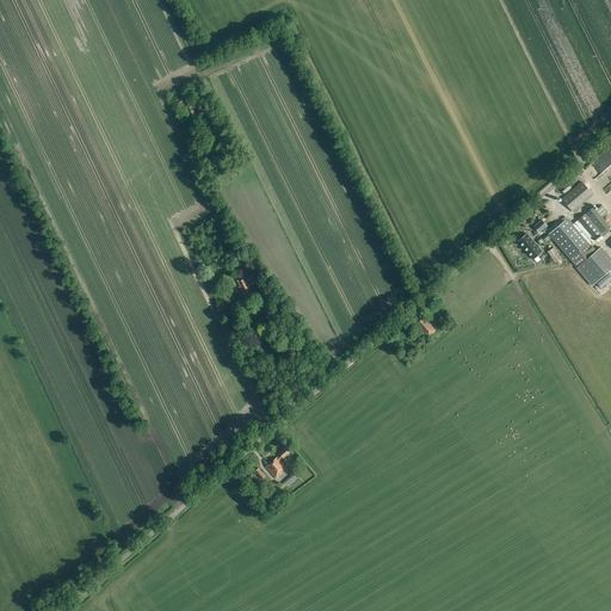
[(191,123),(199,119),(191,104),(184,107),(191,123)]
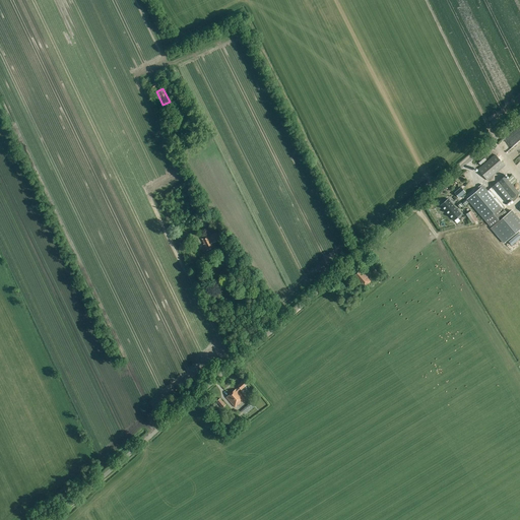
[(505,166),(496,154),(477,170),(488,181),(505,166)]
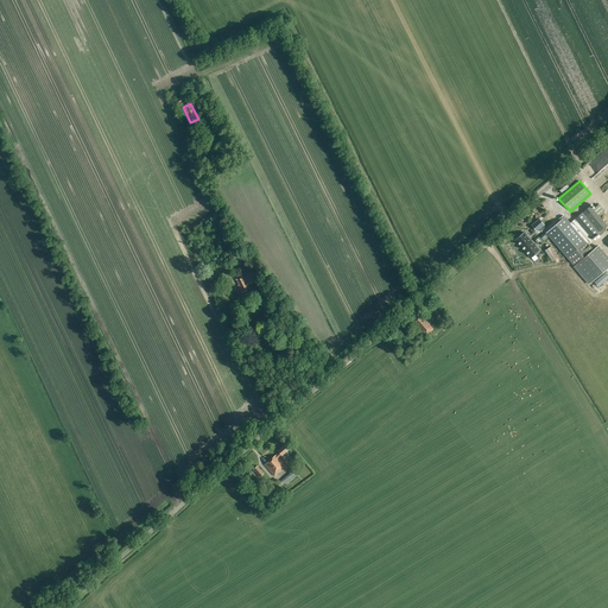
[(599,204),(593,209),(590,206),(570,223),(563,215),(559,219),(561,221),(545,234),(577,271),(589,285),(607,268),(607,257),(599,246),(593,251),(588,245),(593,240),(591,239),(597,234),(599,233),(600,234),(605,229),(603,228),(607,225),(600,216),(605,211),(599,204)]
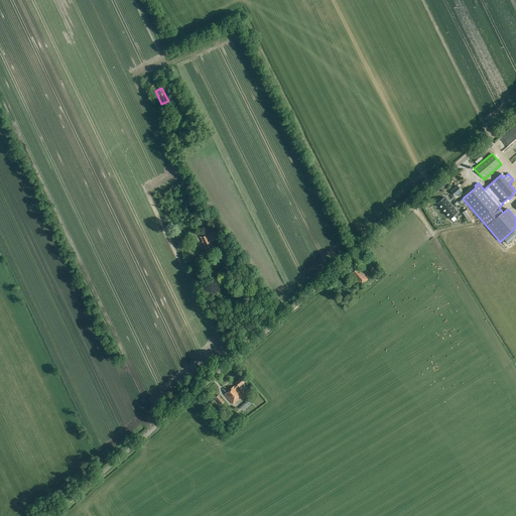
[(461,196),(465,191),(470,188),(464,181),(462,184),(461,183),(450,190),(455,197),(459,194),(461,196)]
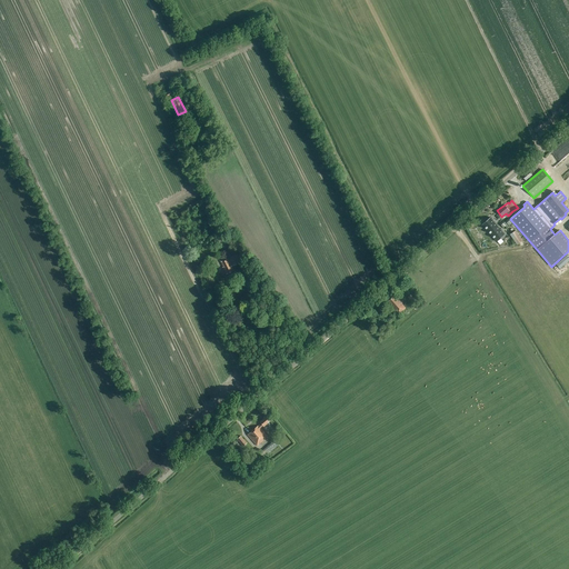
[(505,233),(490,217),(481,225),(497,241),(505,233)]
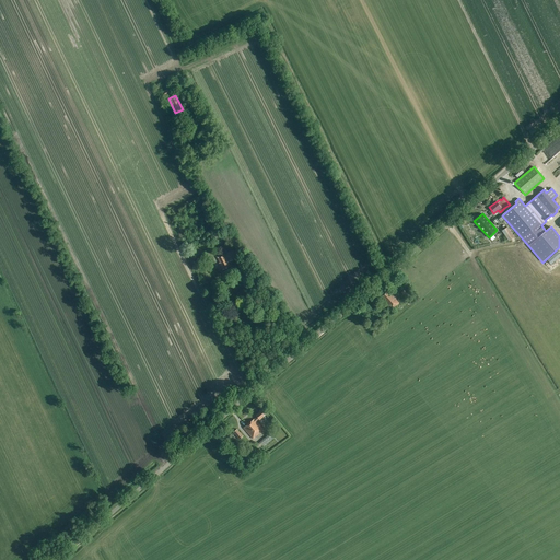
[(513,237),(506,228),(501,231),(508,241),(513,237)]
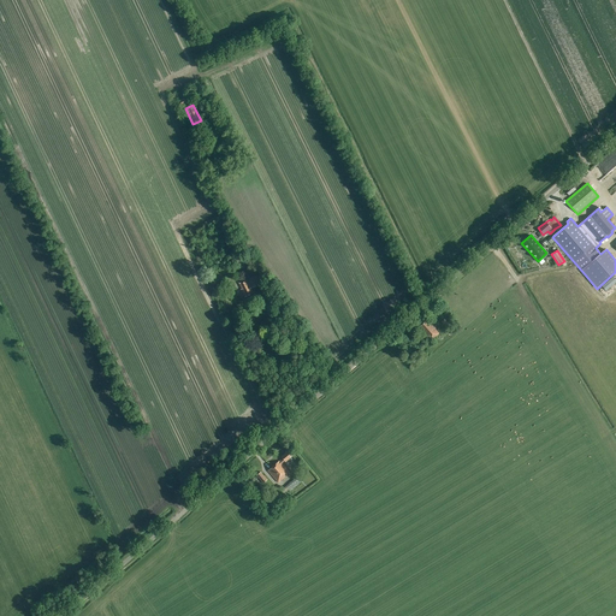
[(249,261),(246,255),(236,260),(240,266),(249,261)]
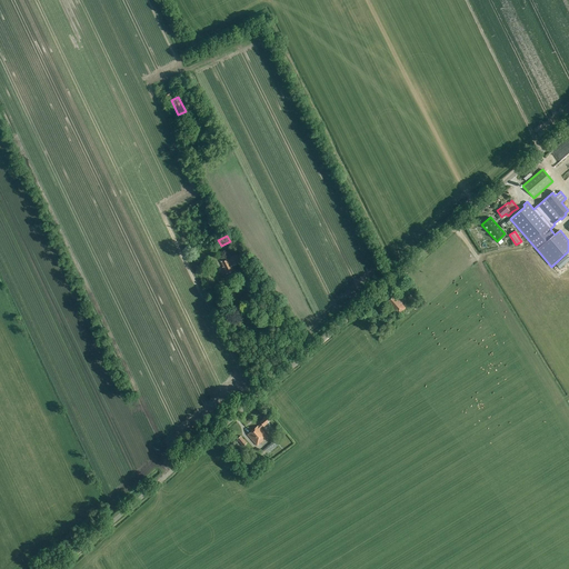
[(231,266),(240,262),(236,253),(227,258),(227,257),(220,260),(223,267),(221,268),(226,275),(233,271),(231,266)]
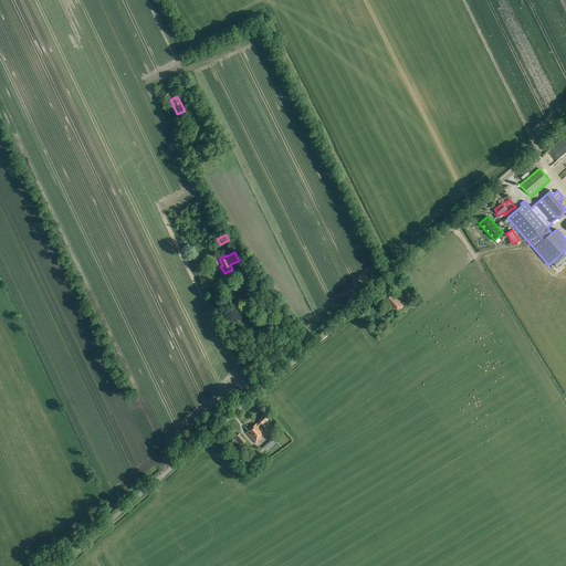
[(408,293),(406,295),(411,303),(415,301),(408,293)]
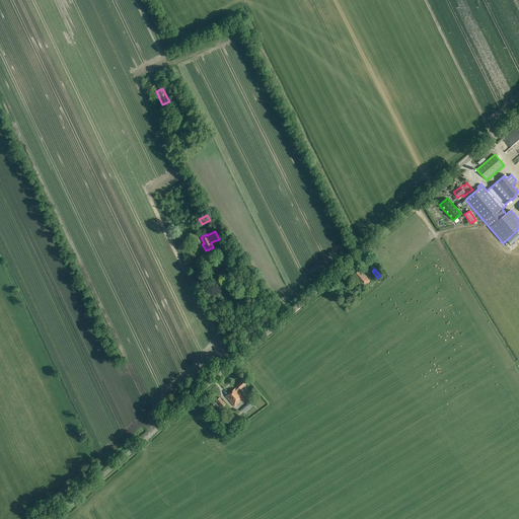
[(361,270),(356,275),(354,276),(363,287),(370,281),(361,270)]
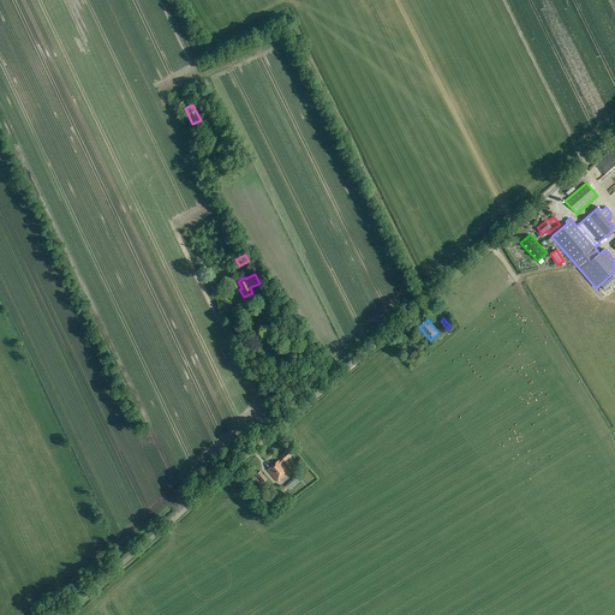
[(285,461),(292,455),(287,451),(280,457),(282,458),(280,460),(279,460),(267,470),(278,483),(290,472),(282,463),(284,461),(285,461)]
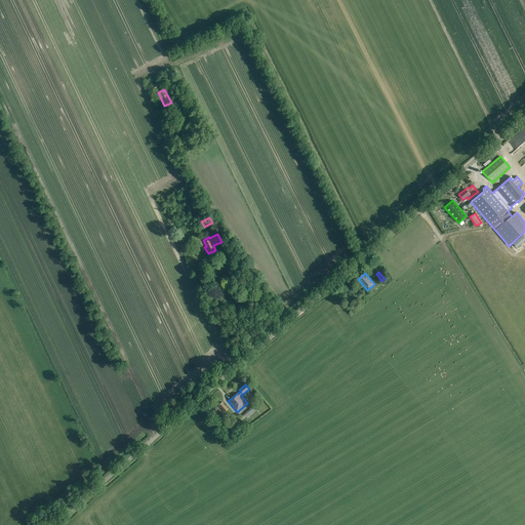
[(228,409),(223,402),(218,405),(225,412),(228,409)]
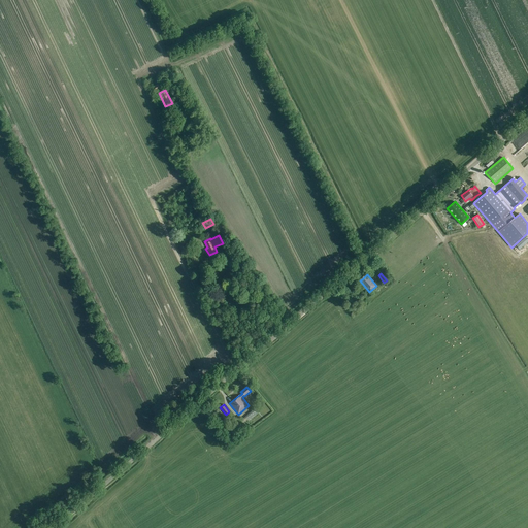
[(253,413),(257,417),(263,411),(259,407),(253,413)]
